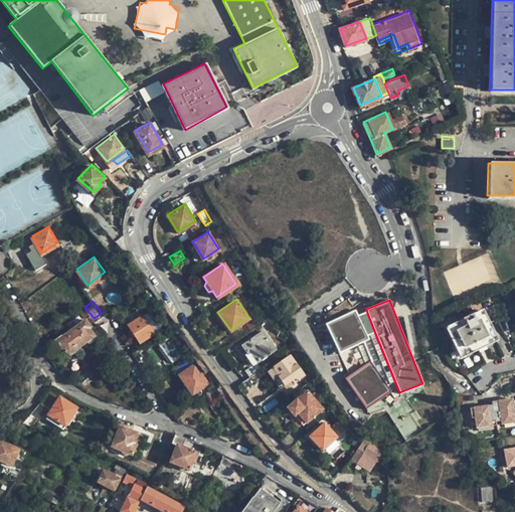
[(358,316),(354,308),(325,323),(338,351),(368,336),(367,334),(358,316)]
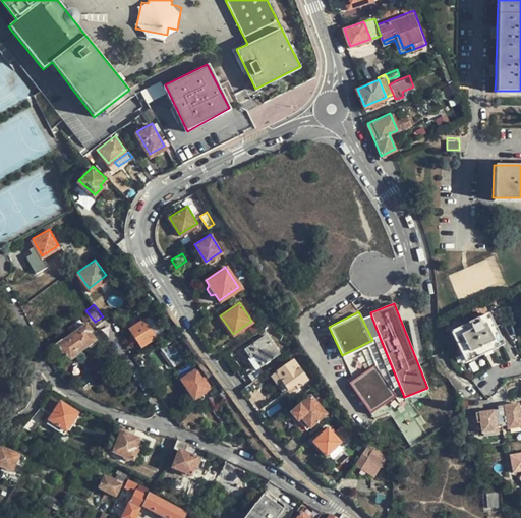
[(465,360),(501,342),(502,341),(487,312),(451,331),(465,360)]
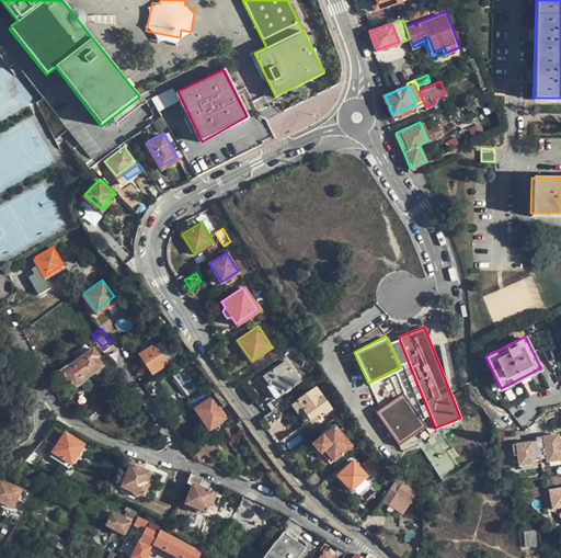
[(168,359),(156,340),(139,351),(151,369),(168,359)]
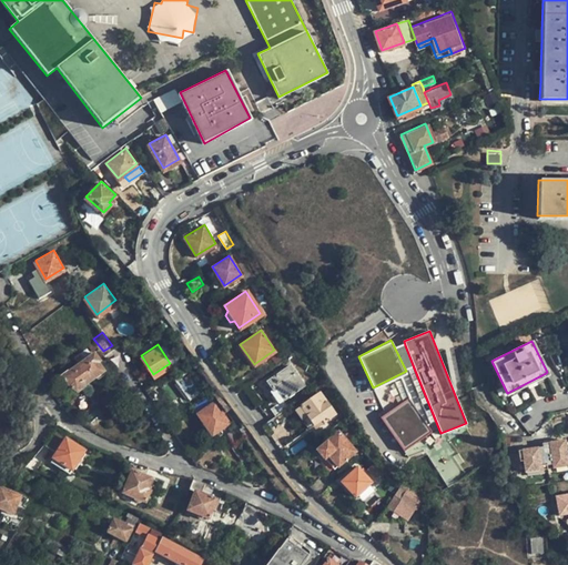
[(413,365),(405,345),(395,349),(405,369),(413,365)]
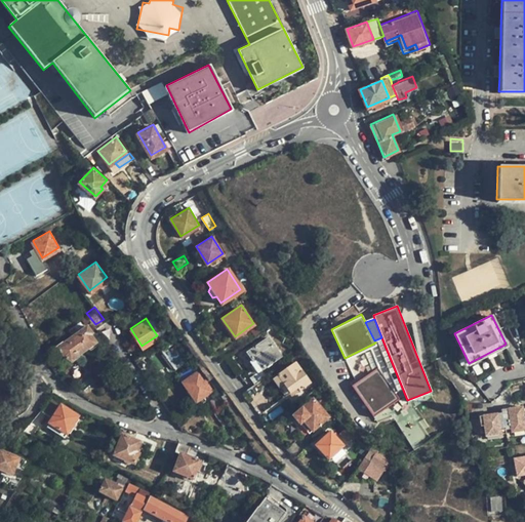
[(78,354),(96,340),(90,331),(92,330),(87,323),(54,347),(56,351),(59,352),(63,351),(66,356),(69,357),(77,351),(78,354)]
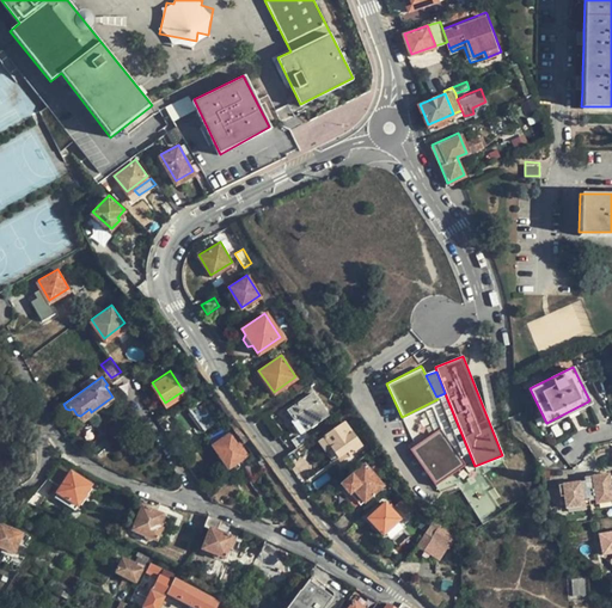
[(325,411),(310,388),(285,405),(294,418),(291,421),(299,431),(325,411)]
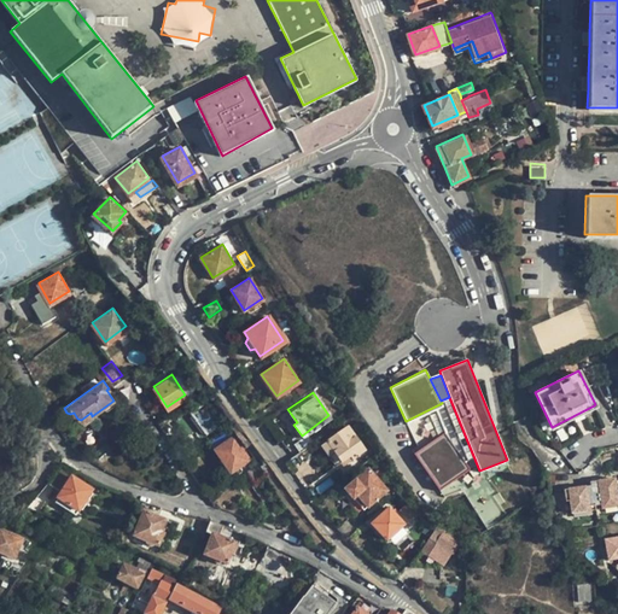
[(219,420),(209,403),(207,404),(203,398),(181,414),(197,436),(219,420)]
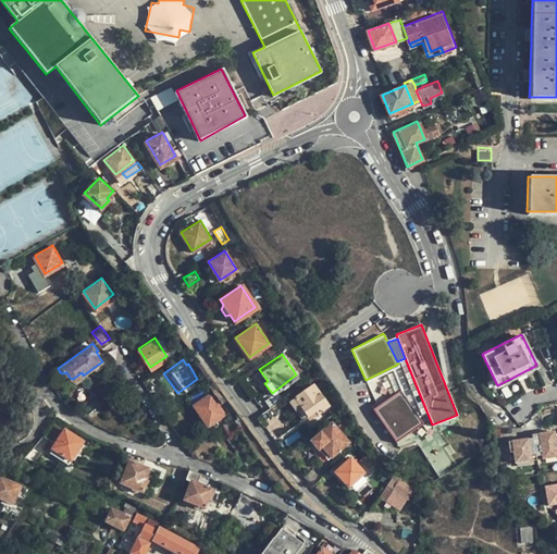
[(225,397),(212,380),(208,382),(221,401),(225,397)]
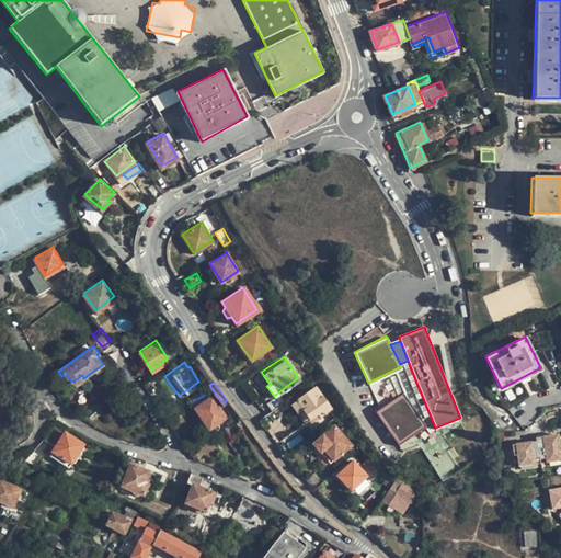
[(330,407),(322,395),(318,398),(310,388),(296,398),(309,418),(318,411),(320,413),(330,407)]
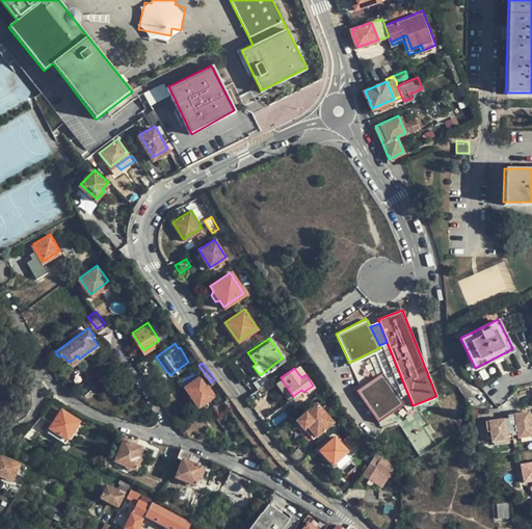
[(355,390),(378,421),(403,403),(380,372),(355,390)]
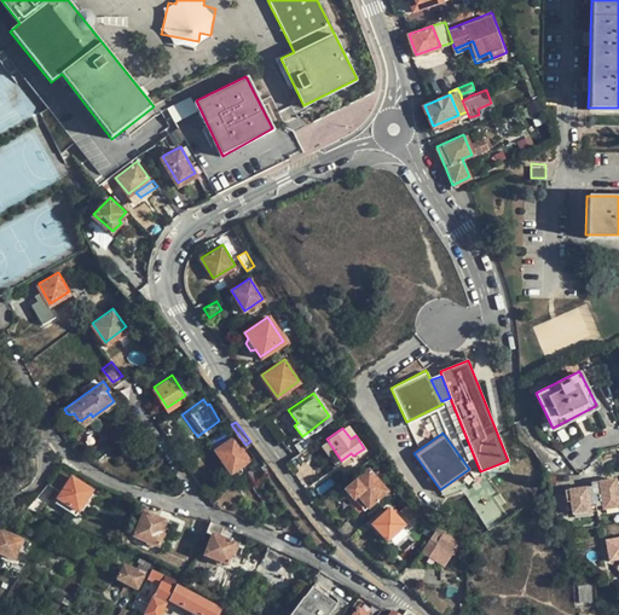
[(249,457),(233,434),(215,446),(231,469),(249,457)]
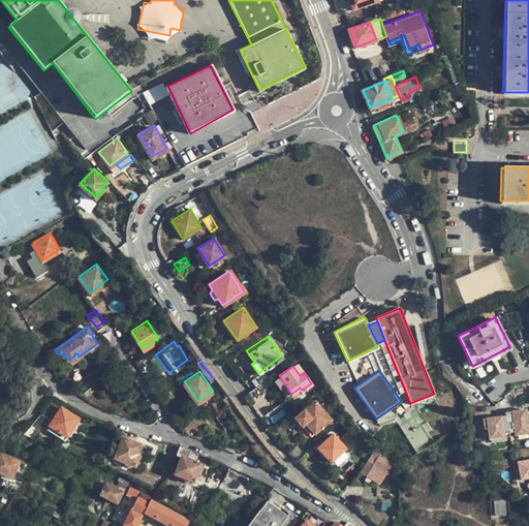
[(80,421),(78,418),(66,409),(68,406),(68,405),(55,396),(49,406),(57,413),(50,424),(66,434),(69,434),(71,430),(71,428),(73,425),(76,425),(80,421)]
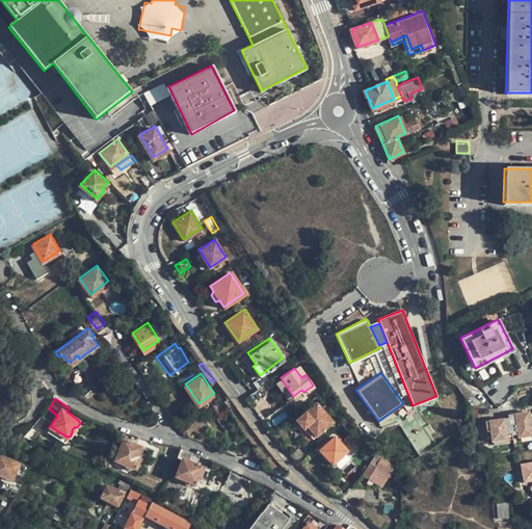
[(296,419),(303,428),(308,424),(315,434),(333,420),(316,402),(296,419)]
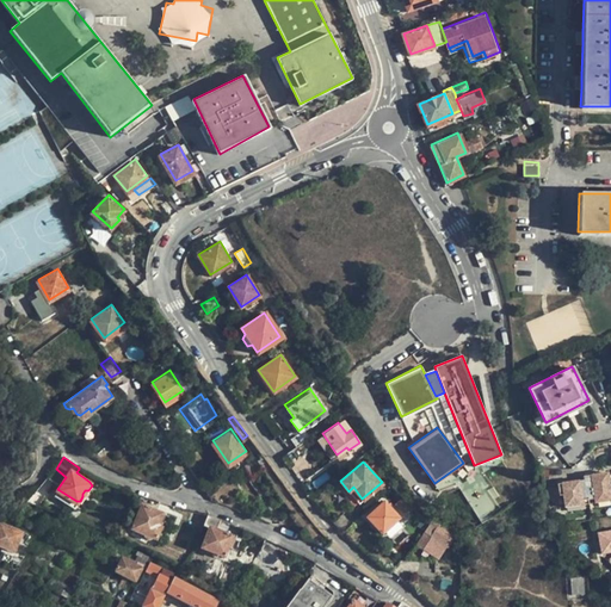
[(584,472),(584,476),(557,479),(559,488),(562,488),(565,499),(579,497),(579,501),(599,499),(598,494),(610,491),(610,488),(608,468),(584,472)]
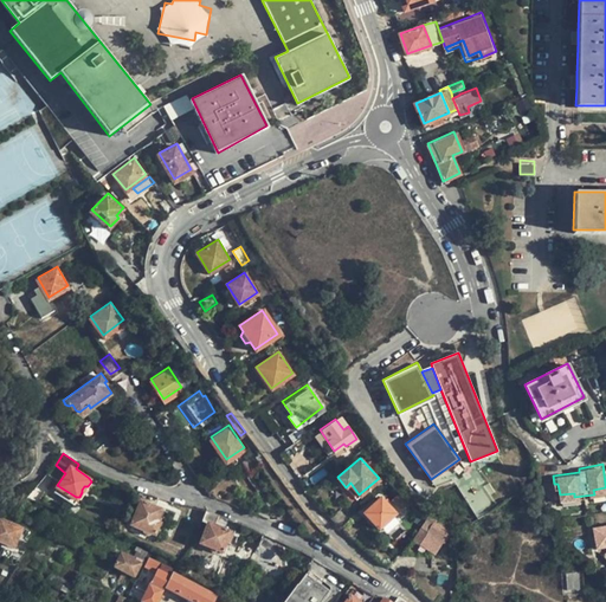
[(350,483),(346,487),(354,499),(359,494),(350,483)]
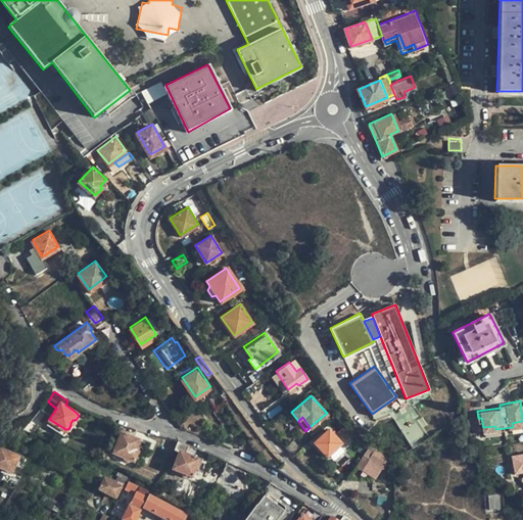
[(339,442),(328,429),(314,441),(325,455),(339,442)]
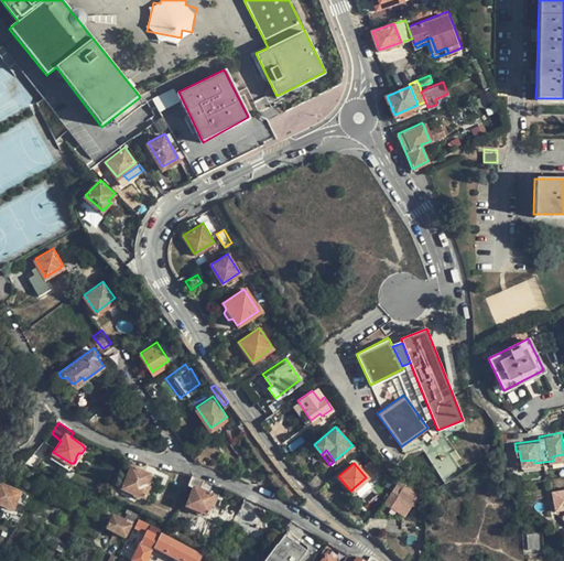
[(153,482),(149,479),(152,473),(134,464),(125,486),(136,491),(134,493),(136,494),(140,496),(142,496),(142,494),(147,495),(153,482)]
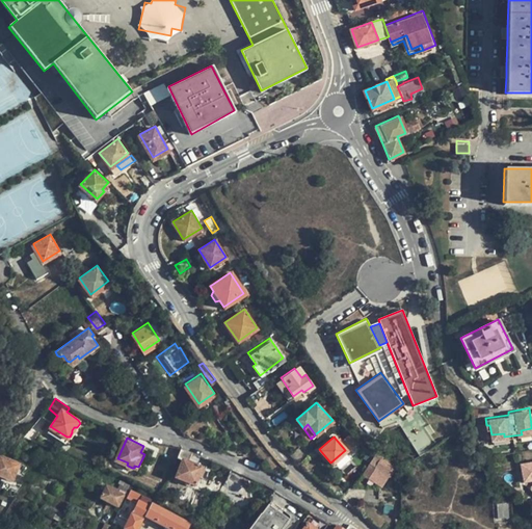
[(301,443),(290,453),(296,459),(307,449),(301,443)]
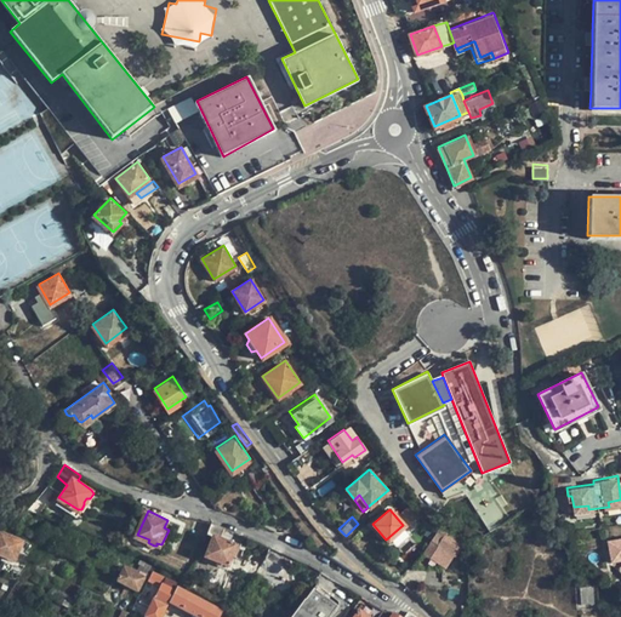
[(220,536),(224,526),(211,521),(208,532),(215,536),(205,555),(226,565),(235,543),(220,536)]
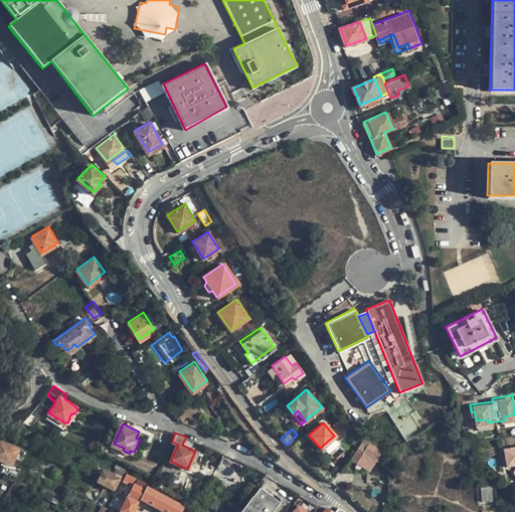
[(27,449),(18,444),(16,447),(1,439),(0,440),(0,458),(10,463),(14,456),(22,460),(27,449)]
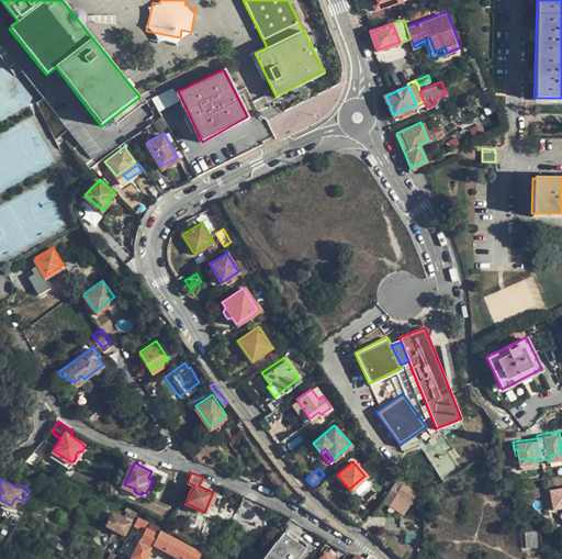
[(355,487),(360,498),(377,490),(371,479),(355,487)]
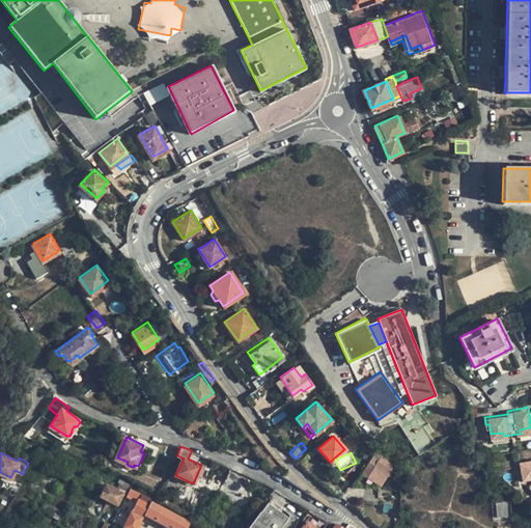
[(391,465),(379,456),(374,465),(387,472),(391,465)]
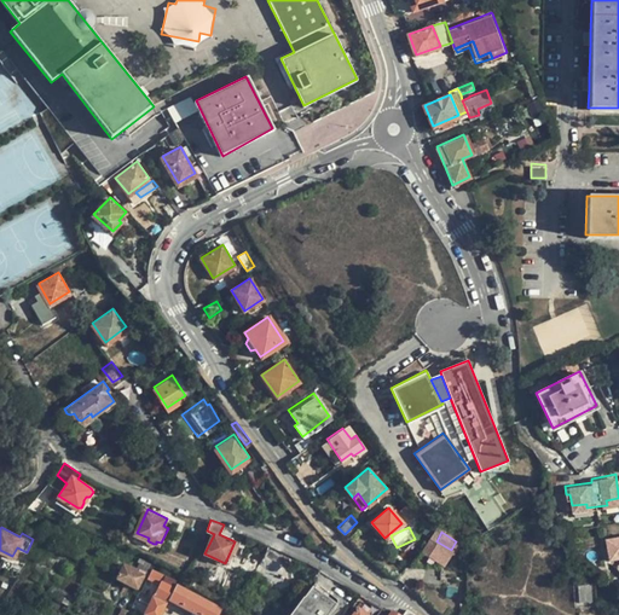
[(611,560),(618,568),(618,537),(607,539),(611,560)]
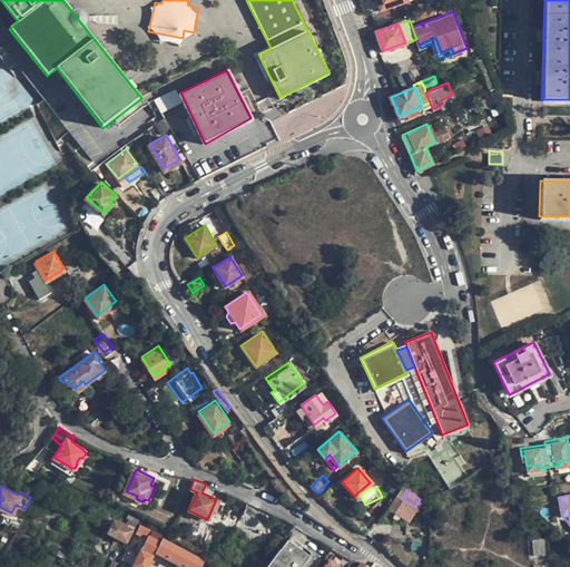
[(127,540),(137,524),(130,520),(133,517),(128,515),(126,520),(118,516),(117,518),(114,517),(107,530),(127,540)]
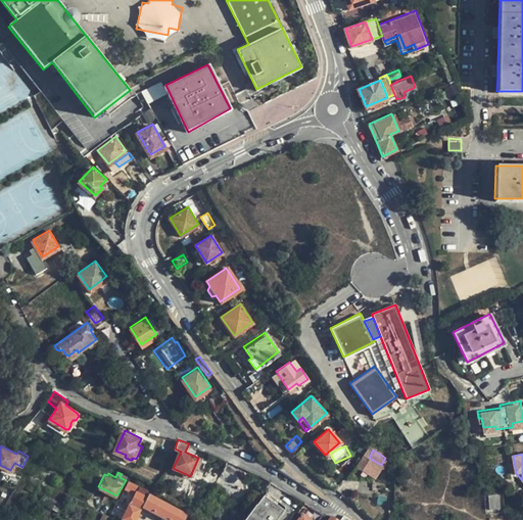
[(141,504),(145,494),(137,490),(132,500),(141,504)]
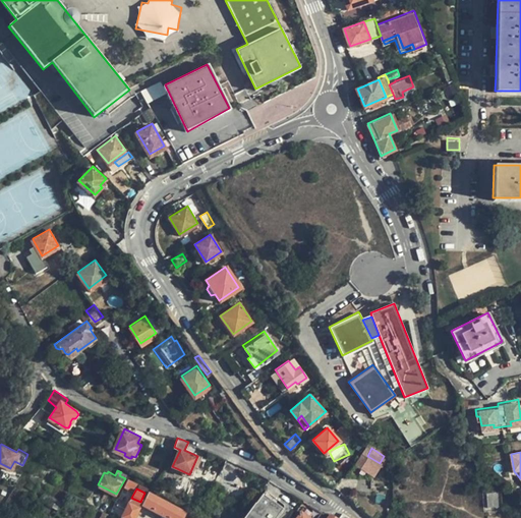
[(498,504),(497,490),(485,491),(487,505),(498,504)]
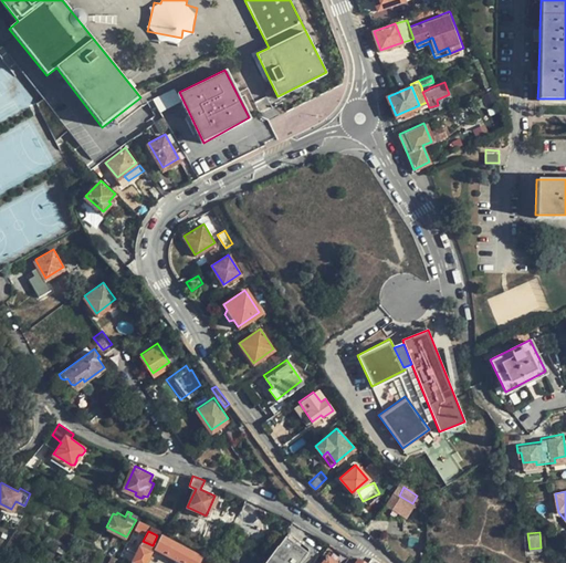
[(196,562),(200,556),(159,534),(154,546),(184,562),(196,562)]
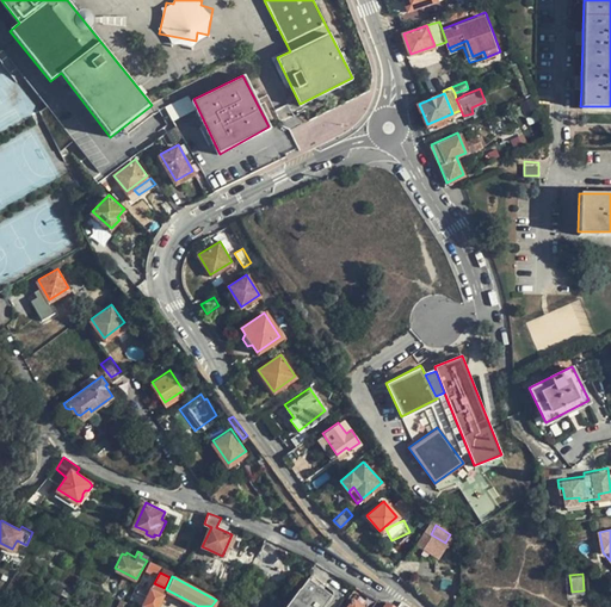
[(318,606),(328,593),(318,586),(315,589),(312,587),(314,583),(306,577),(296,589),(300,592),(287,606),(318,606)]
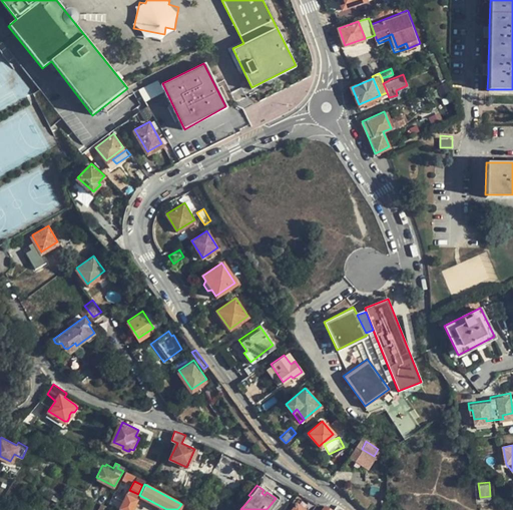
[(125,509),(130,509),(136,498),(128,493),(120,507),(125,509)]
